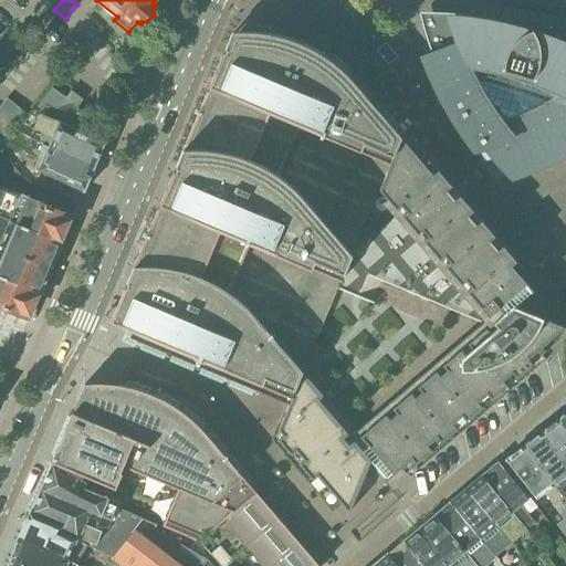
[(504,168),(511,175),(521,171),(530,168),(554,157),(565,150),(565,55),(540,44),(537,37),(533,29),(524,33),(517,39),(503,34),(489,32),(491,23),(492,23),(467,19),(441,17),(421,17),(425,29),(429,42),(432,52),(426,54),(433,74),(442,93),(459,122),(478,149),(480,148),(484,165),(498,161),(504,168)]
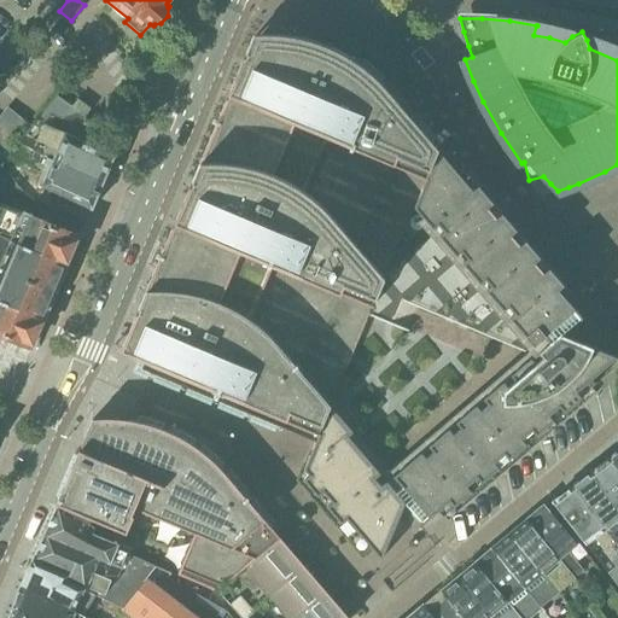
[(577,392),(616,359),(617,357),(561,334),(579,319),(581,319),(583,318),(559,290),(564,285),(478,185),(473,190),(383,86),(378,80),(372,75),(367,70),(361,65),(354,60),(348,57),(342,53),(334,50),(327,46),(320,44),(313,41),(305,39),(298,38),(285,35),(280,34),(275,34),(269,34),(264,34),(258,35),(254,36),(121,351),(145,362),(143,369),(316,443),(310,456),(319,467),(304,479),(319,496),(324,493),(332,502),(327,507),(342,524),(348,519),(382,559),(406,503),(421,522),(420,523),(431,535),(431,536),(449,520),(439,511),(450,501),(455,507),(472,491),(467,487),(478,478),(482,483),(500,468),(495,462),(505,454),(509,460),(526,444),(523,439),(532,431),(537,436),(554,421),(549,415),(560,407),(565,412),(582,397),(577,392)]
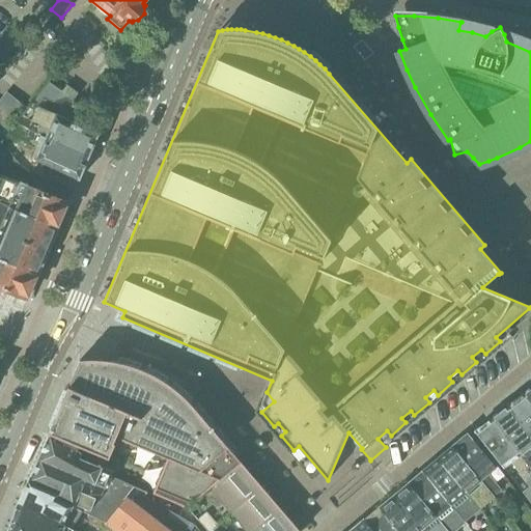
[(14,121),(12,124),(89,157),(99,134),(84,127),(81,119),(74,116),(67,119),(64,118),(72,102),(78,94),(66,85),(63,89),(49,82),(17,121),(15,120),(14,121)]
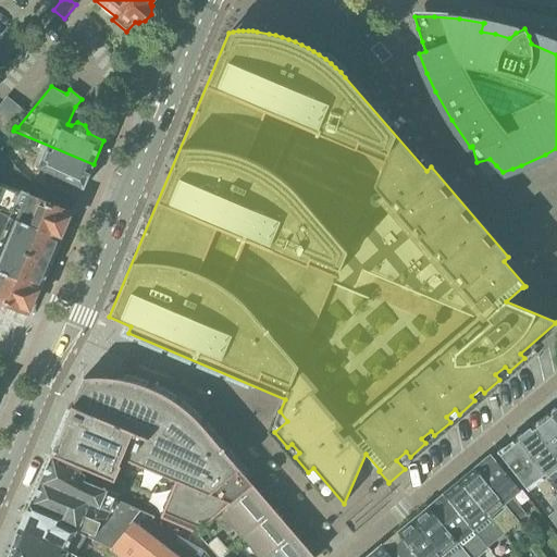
[(0,130),(8,136),(14,127),(15,126),(26,112),(5,97),(0,103),(0,130)]
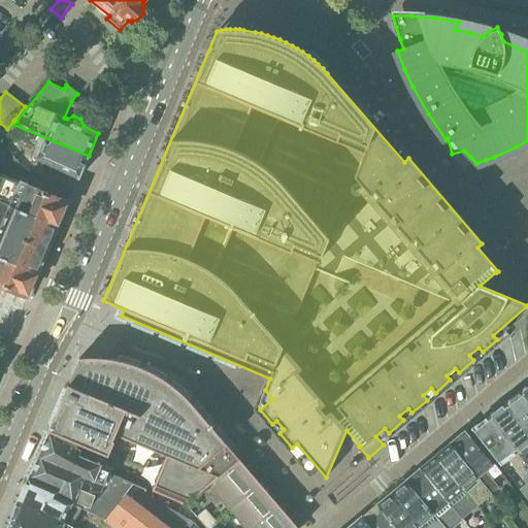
[(79,178),(89,156),(12,124),(8,134),(26,140),(41,146),(36,159),(52,166),(50,171),(61,176),(63,171),(79,178)]
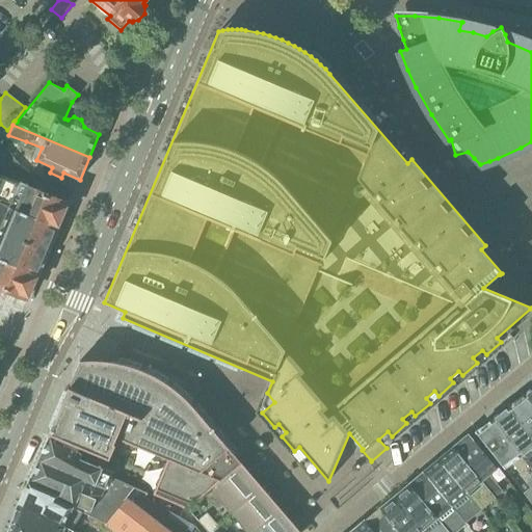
[(22,184),(0,174),(0,203),(58,228),(68,203),(22,184)]
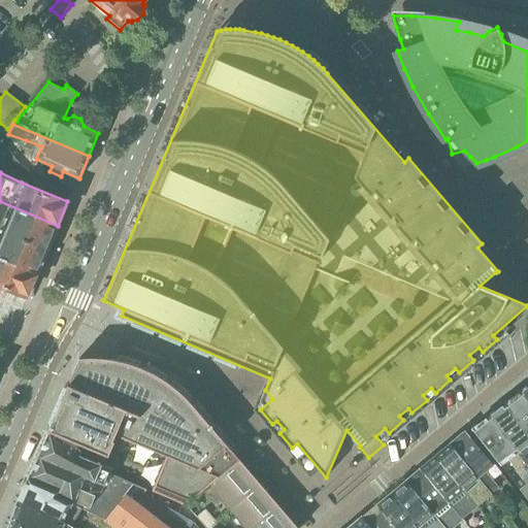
[(0,201),(0,229),(47,250),(58,226),(0,201)]
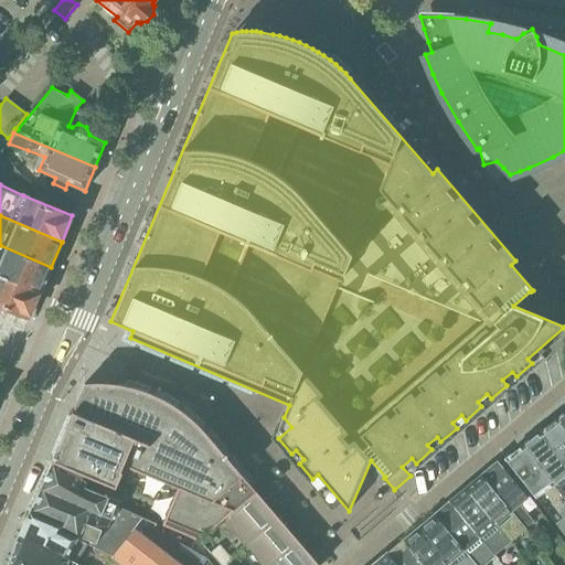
[(0,245),(0,275),(40,291),(51,267),(0,245)]
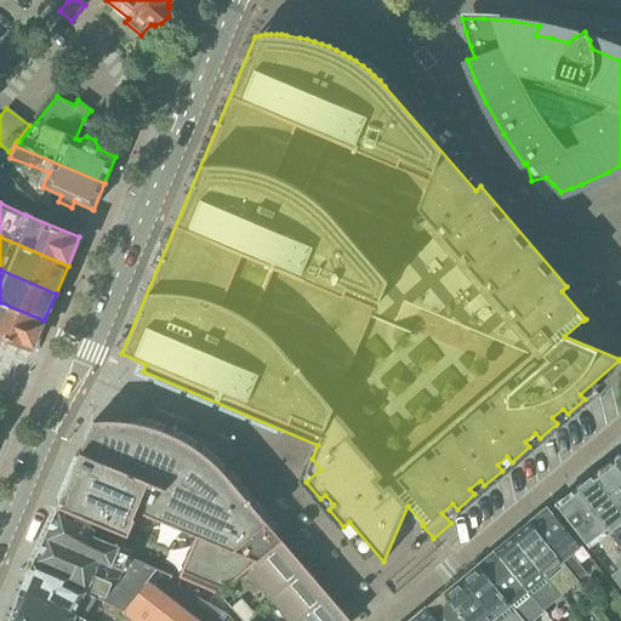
[(0,336),(32,349),(44,320),(0,302),(0,336)]
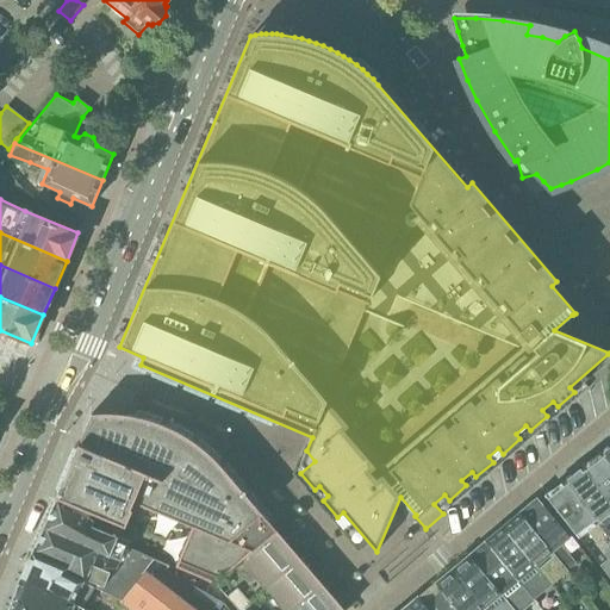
[(56,498),(94,522),(94,521),(88,517),(91,511),(125,527),(132,509),(131,509),(134,502),(193,527),(175,567),(215,584),(241,562),(277,531),(219,464),(204,449),(187,437),(168,427),(149,419),(128,415),(110,414),(92,414),(56,497),(56,498)]
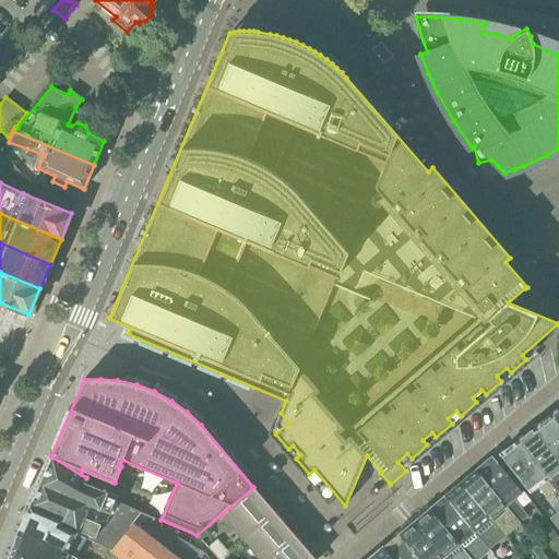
[(558,421),(554,415),(536,428),(558,456),(558,421)]
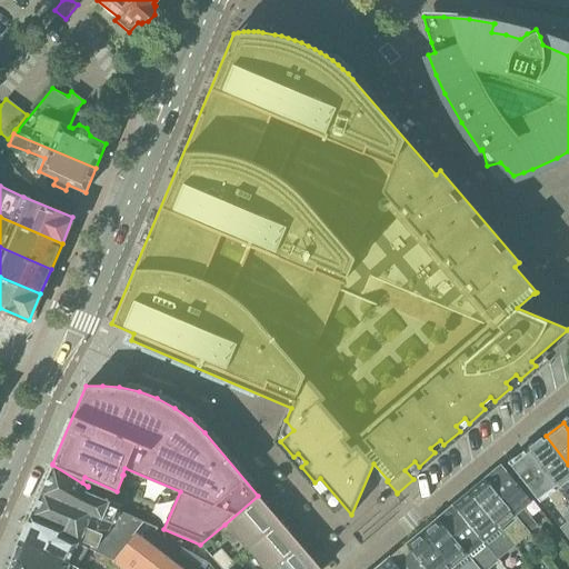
[(568,465),(546,436),(529,448),(568,499),(568,481),(566,478),(568,476),(568,465)]
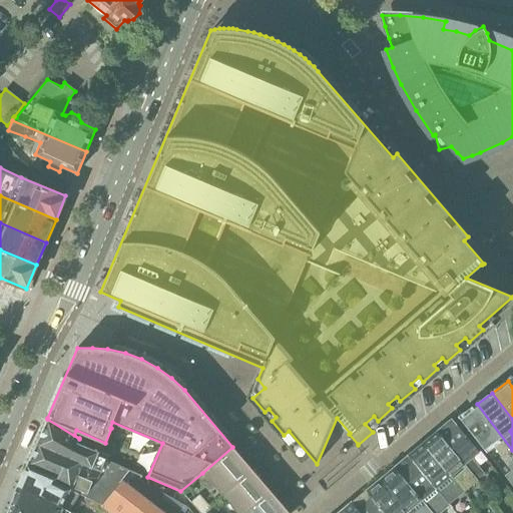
[(494,444),(503,456),(501,458),(511,471),(505,475),(512,485),(512,450),(477,404),(460,417),(486,450),(494,444)]
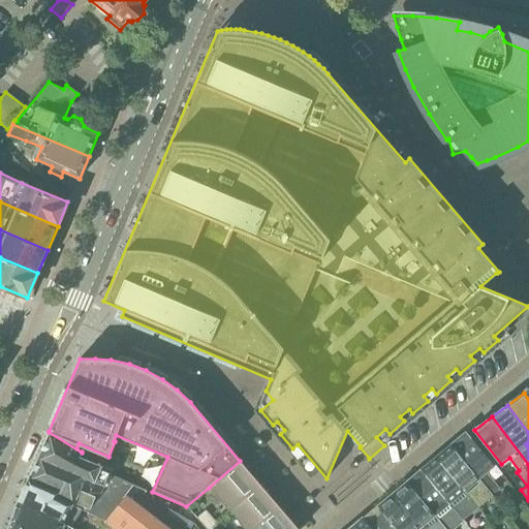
[(73,506),(80,510),(81,509),(82,509),(104,521),(105,521),(132,485),(111,475),(113,471),(80,457),(83,453),(82,453),(49,432),(38,458),(29,479),(59,493),(58,497),(73,506)]
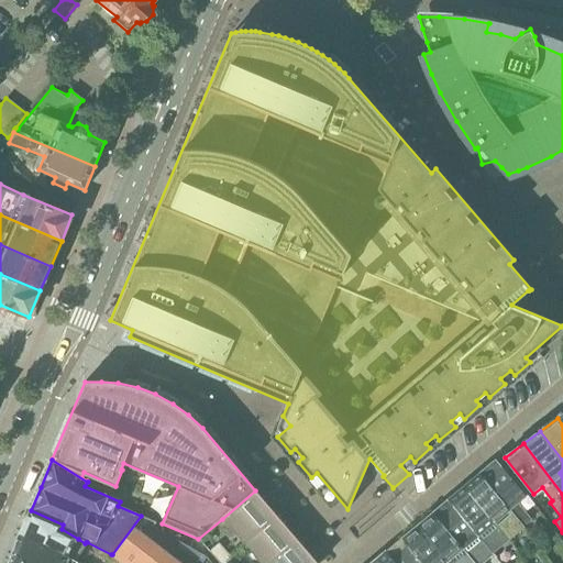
[(523,527),(531,520),(517,504),(526,496),(495,460),(478,474),(520,523),(523,527)]
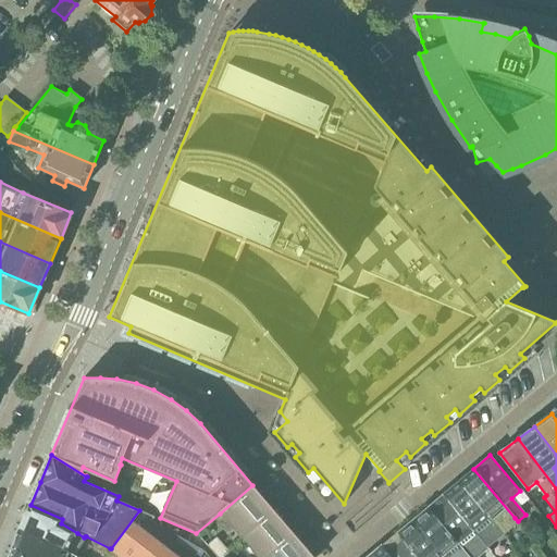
[(515,518),(473,469),(458,482),(489,517),(503,533),(518,521),(515,518)]
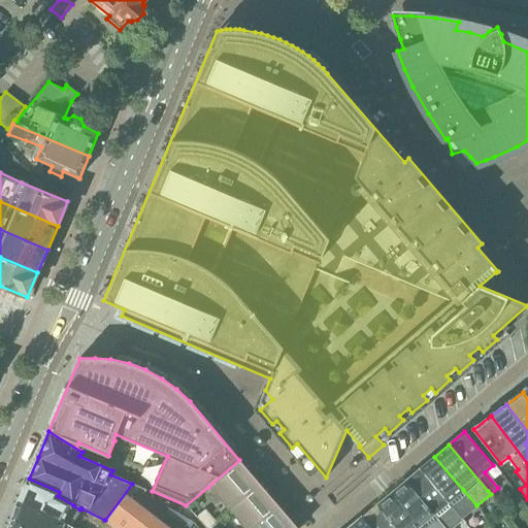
[(239,460),(208,487),(228,509),(260,483),(259,483),(254,476),(260,471),(245,455),(239,460)]
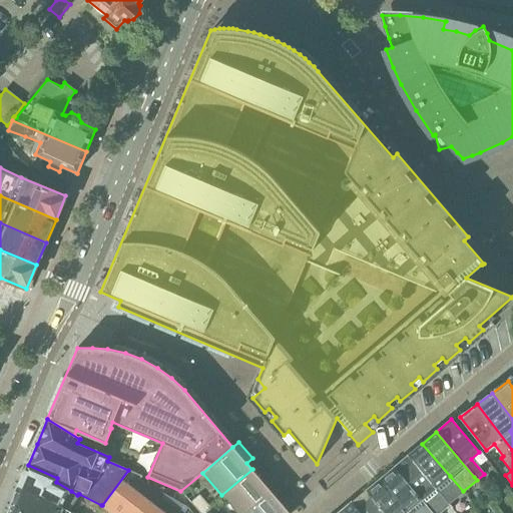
[(450,476),(422,444),(408,455),(450,505),(452,508),(460,502),(443,482),(450,476)]
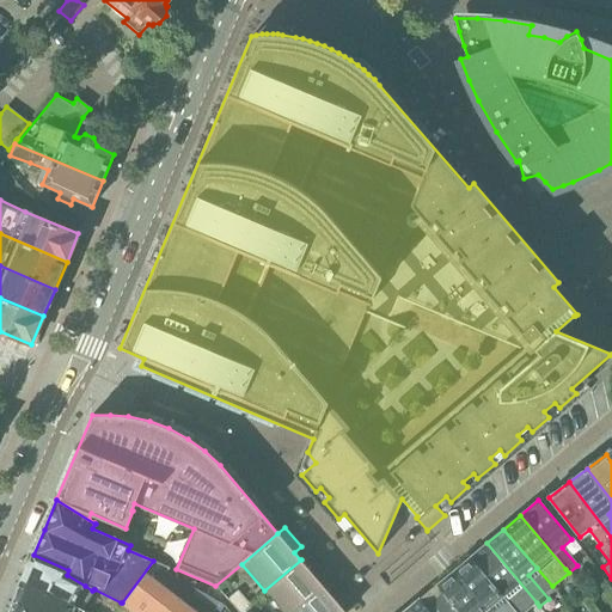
[(537,603),(487,543),(470,557),(503,597),(514,611),(525,611),(527,610),(537,603)]
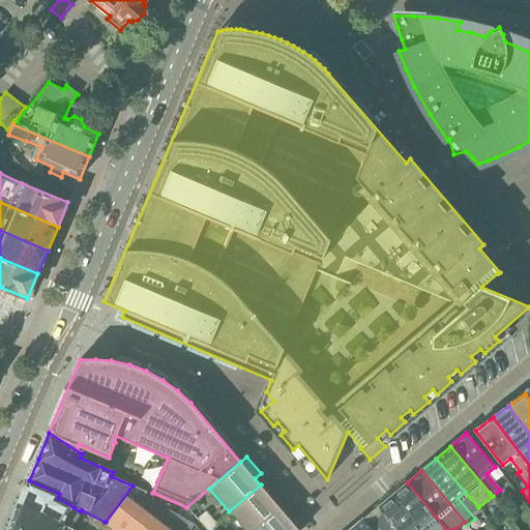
[(261,484),(229,511),(243,529),(253,529),(280,507),(280,506),(274,500),(280,496),(266,479),(260,484),(261,484)]
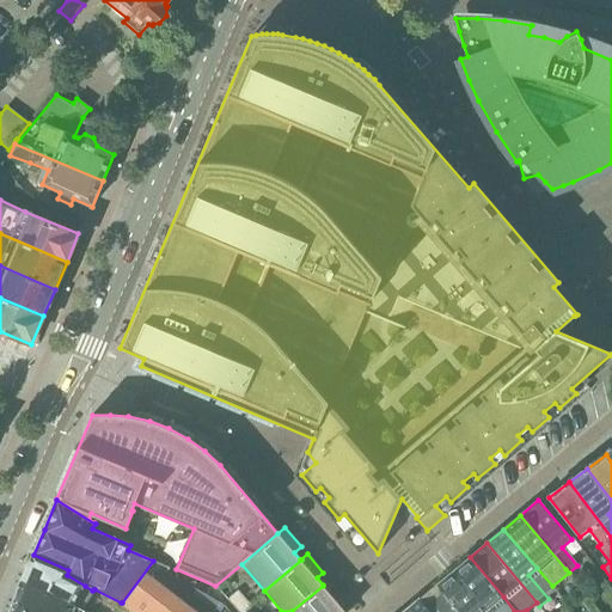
[(34,555),(23,580),(62,603),(63,599),(81,610),(92,591),(85,586),(67,575),(68,570),(34,555)]
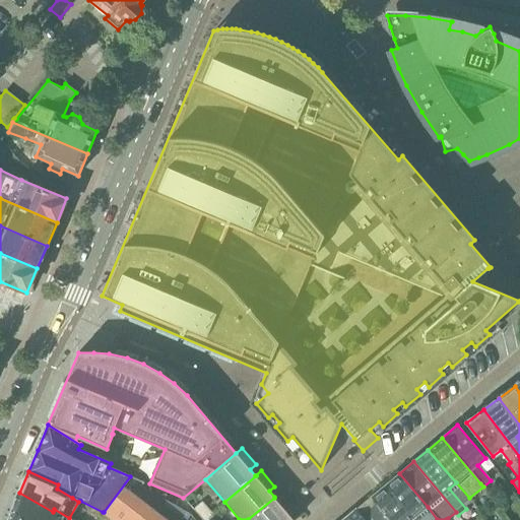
[(428,507),(399,473),(385,485),(413,519),(426,519),(420,513),(428,507)]
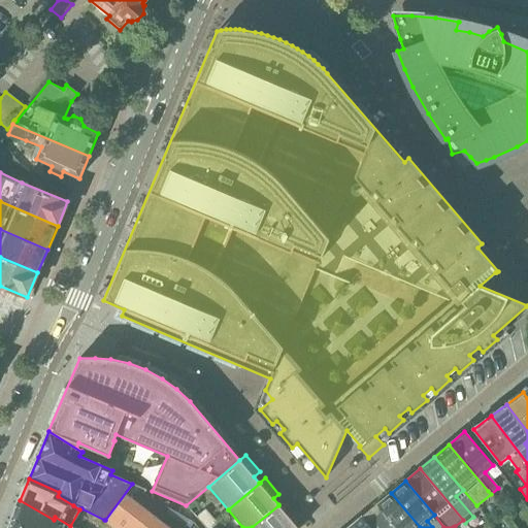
[(114,527),(163,527),(124,497),(133,485),(132,484),(105,520),(114,527)]
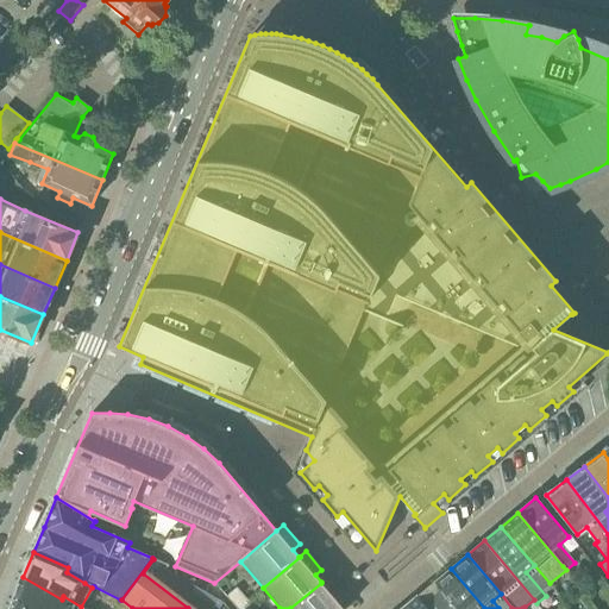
[(484,608),(451,569),(434,583),(456,608),(484,608)]
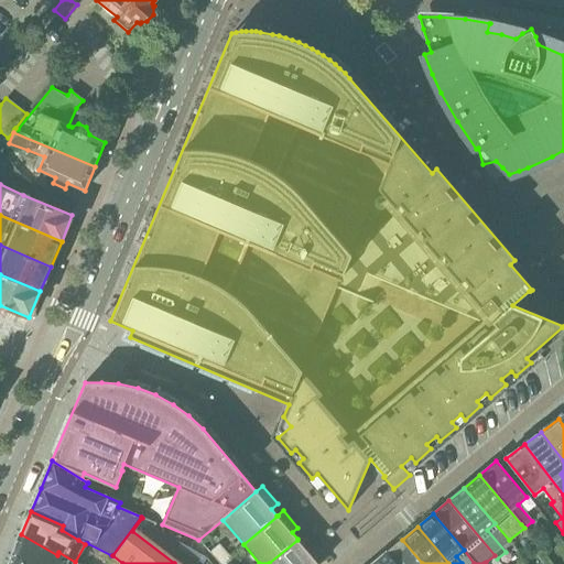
[(21,534),(12,556),(24,563),(76,563),(77,563),(75,562),(58,552),(57,555),(21,534)]
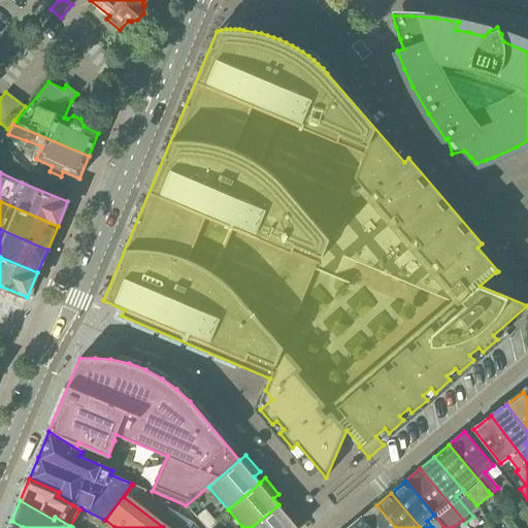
[(278,505),(252,527),(298,527),(293,521),(298,517),(285,500),(278,504),(278,505)]
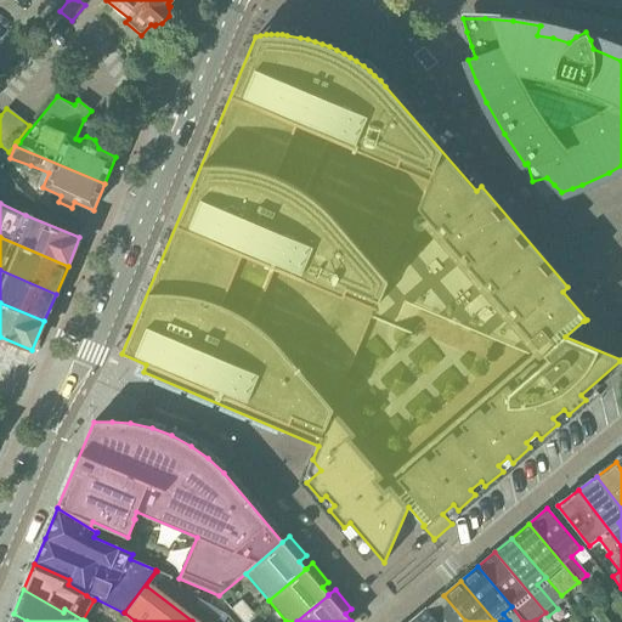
[(465,621),(444,595),(425,610),(436,621),(465,621)]
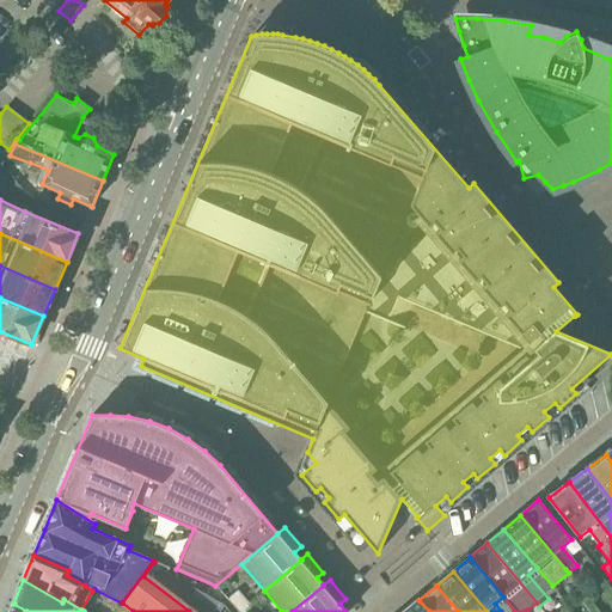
[(238,589),(227,599),(237,610),(248,600),(238,589)]
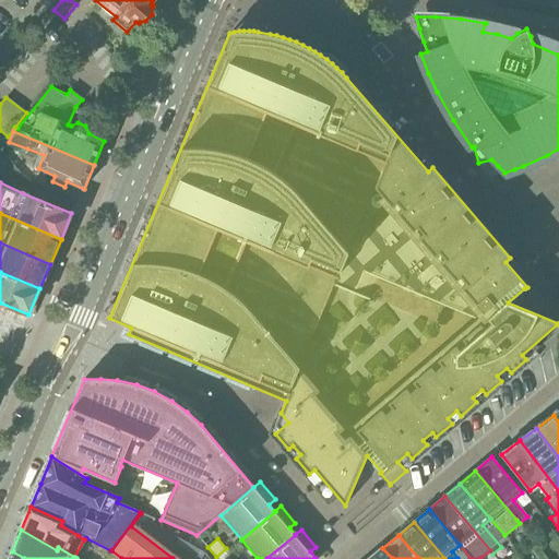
[(216,557),(217,558),(233,558),(234,558),(226,548),(216,557)]
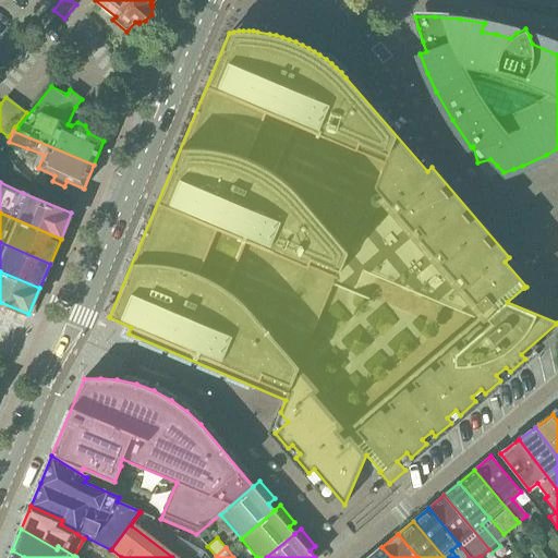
[(391,557),(381,547),(368,557),(391,557)]
